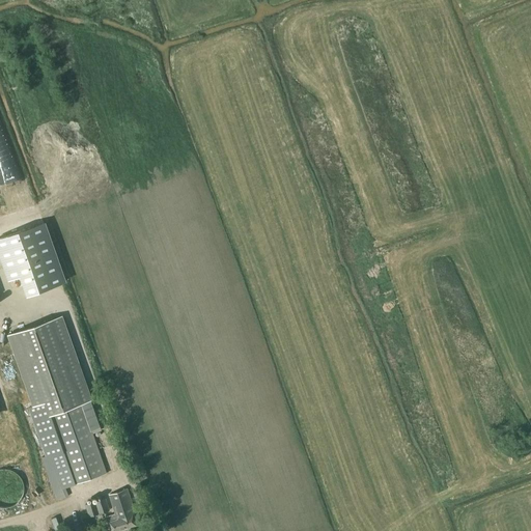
[(44,223),(0,238),(0,254),(8,279),(21,275),(27,295),(64,281),(44,223)]
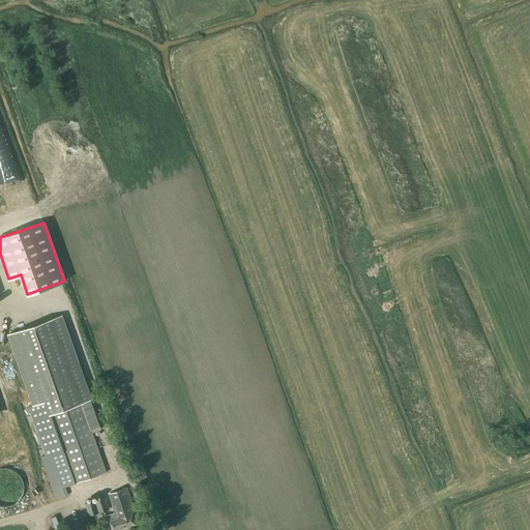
[(65,487),(106,472),(91,429),(99,425),(61,315),(9,333),(34,405),(30,406),(47,454),(41,455),(56,499),(68,495),(65,487)]
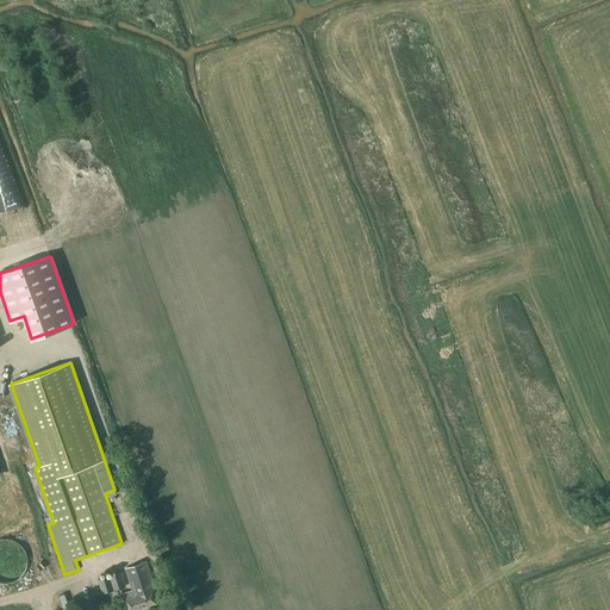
[(0,583),(4,584),(10,584),(16,582),(22,578),(25,573),(27,567),(27,560),(26,554),(24,548),(19,543),(13,541),(7,539),(1,540),(0,539),(0,583)]
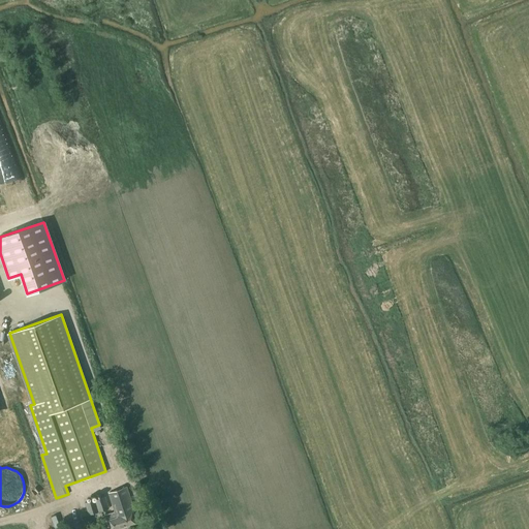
[(127,525),(135,523),(132,512),(134,511),(126,487),(109,493),(115,511),(105,515),(107,520),(109,520),(112,528),(114,528),(127,525)]
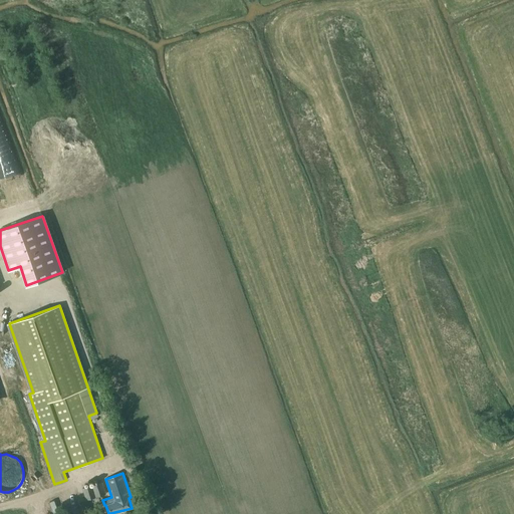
[(105,494),(101,482),(82,488),(86,500),(105,494)]
